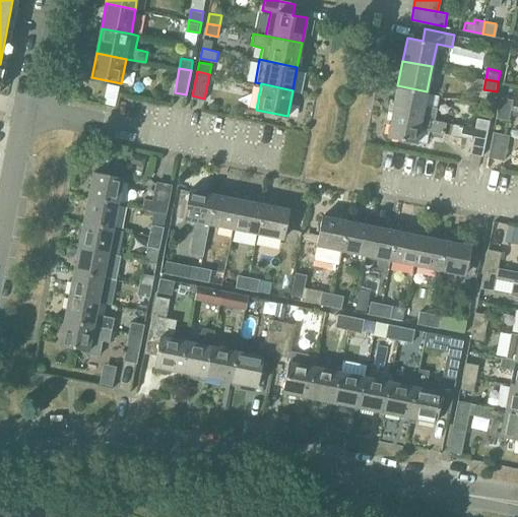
[(422,117),(427,91),(397,85),(392,112),(422,117)]
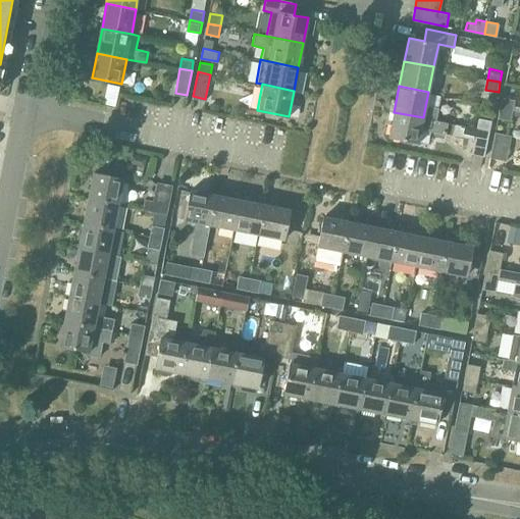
[(513,110),(515,99),(503,97),(501,107),(513,110)]
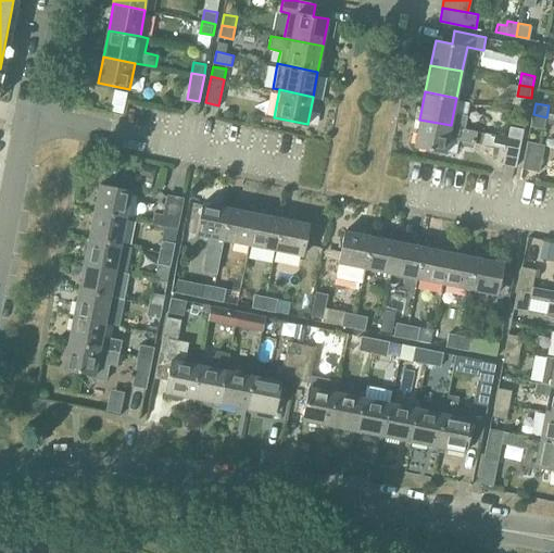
[(234,116),(236,110),(225,108),(224,114),(234,116)]
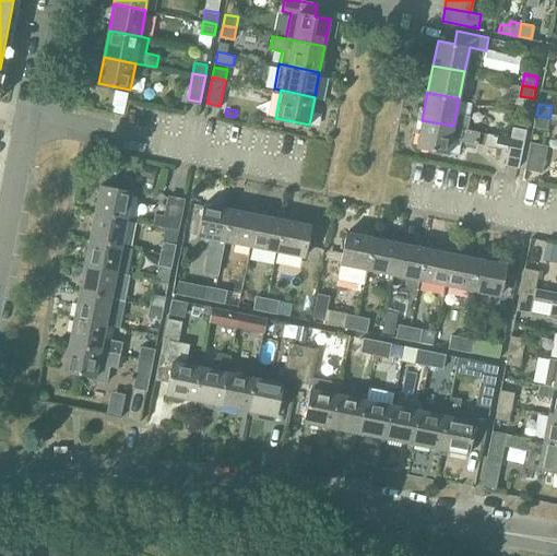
[(548,129),(549,118),(536,115),(534,126),(548,129)]
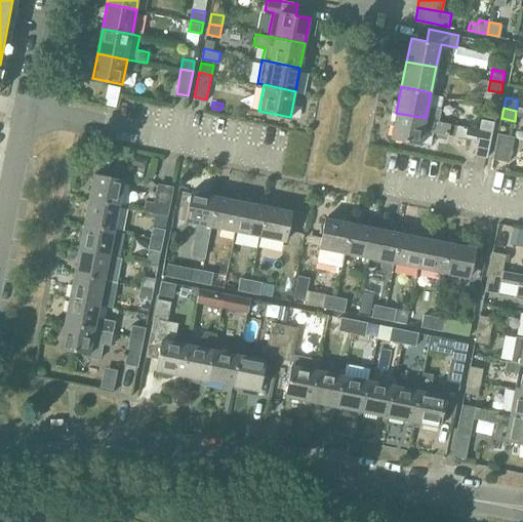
[(450,123),(426,118),(396,113),(392,137),(420,143),(424,129),(448,134),(450,123)]
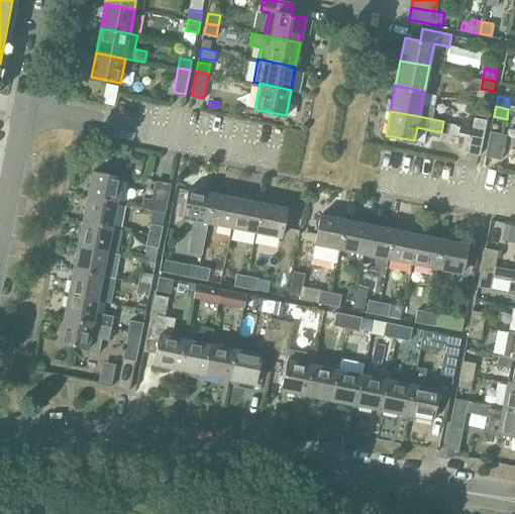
[(486,129),(488,119),(475,116),(473,126),(486,129)]
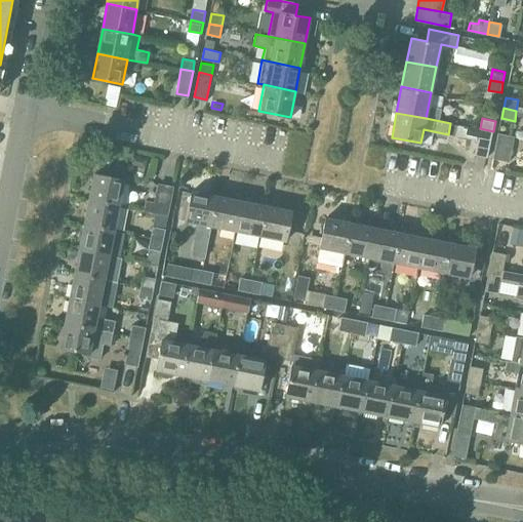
[(488,157),(493,131),(480,128),(458,124),(455,135),(478,139),(475,155),(488,157)]
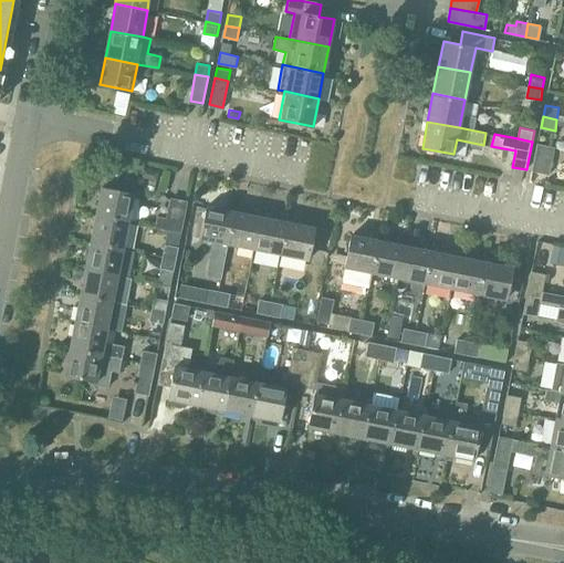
[(550,174),(555,146),(538,143),(533,170),(550,174)]
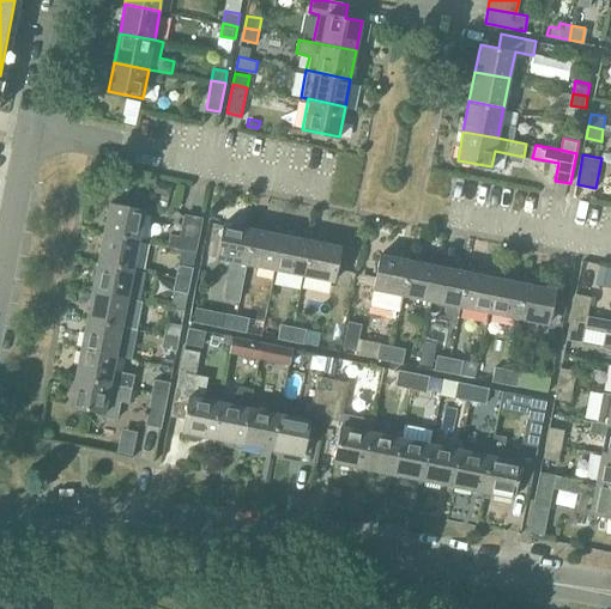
[(173,181),(156,177),(153,188),(170,192),(173,181)]
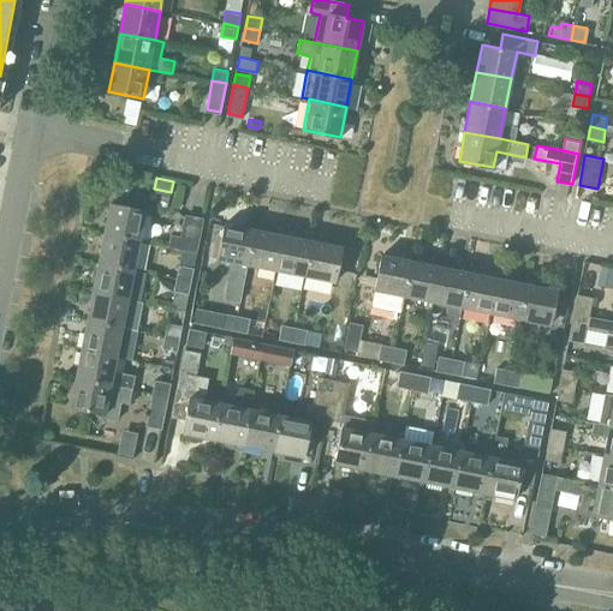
[(141,238),(146,211),(111,205),(106,231),(141,238)]
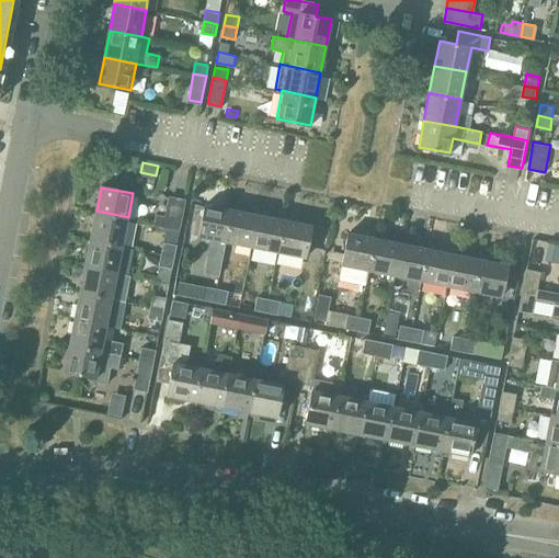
[(180,230),(185,201),(169,197),(164,216),(157,214),(155,226),(180,230)]
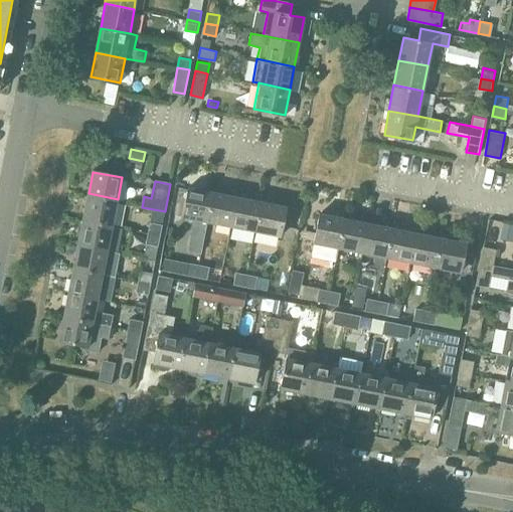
[(200,252),(206,222),(212,192),(188,187),(182,217),(195,219),(188,249),(200,252)]
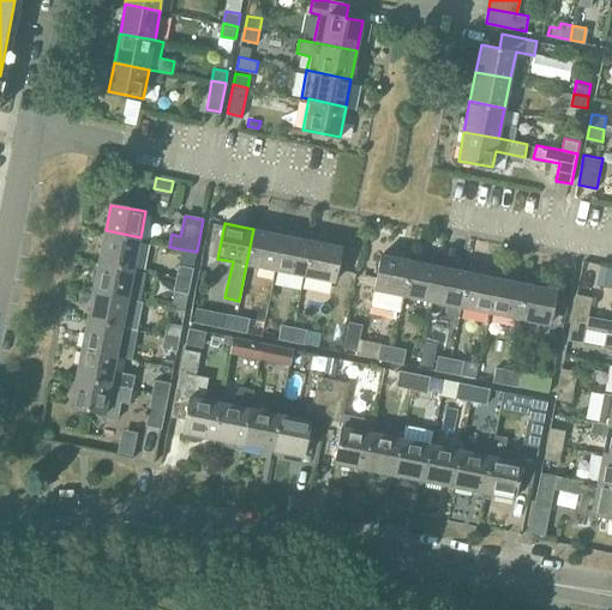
[(275,271),(282,235),(253,229),(246,265),(275,271)]
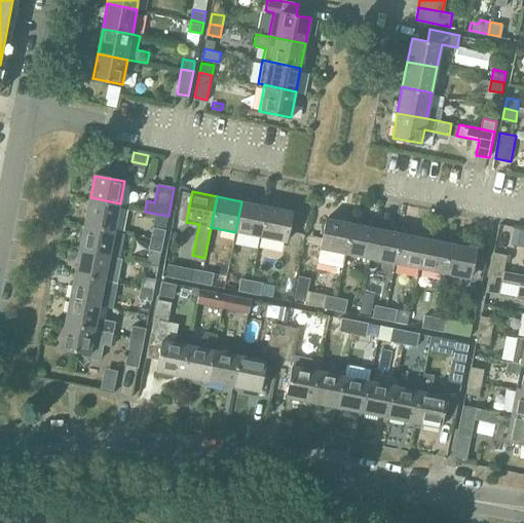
[(115,228),(120,203),(90,197),(85,223),(115,228)]
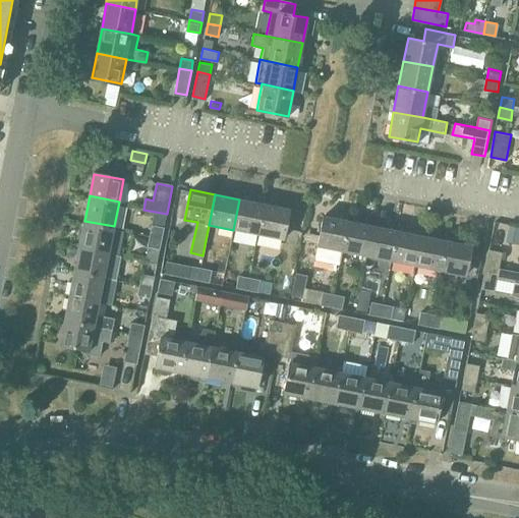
[(257,235),(265,205),(239,199),(233,230),(257,235)]
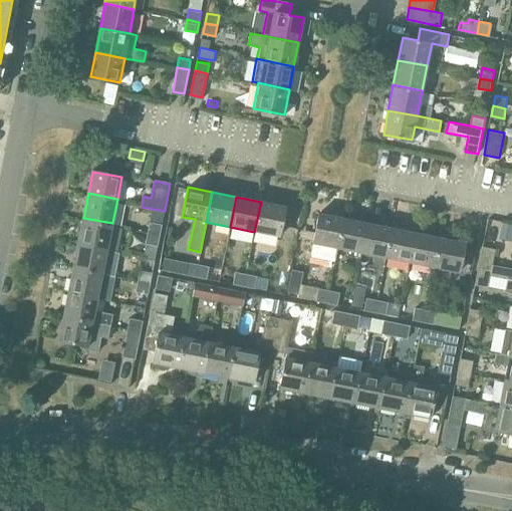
[(279,237),(285,207),(261,202),(254,232),(279,237)]
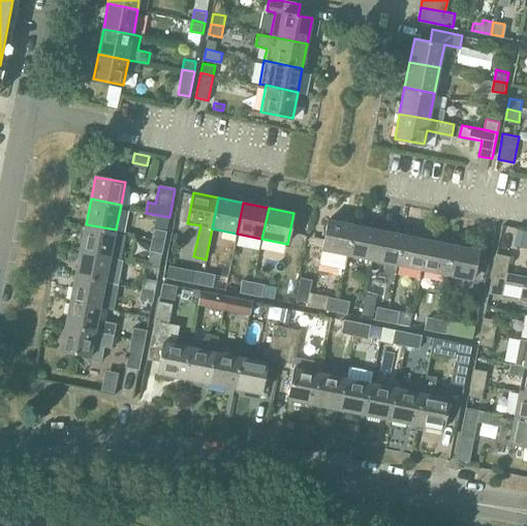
[(346,268),(349,254),(353,224),(329,219),(320,263),(346,268)]
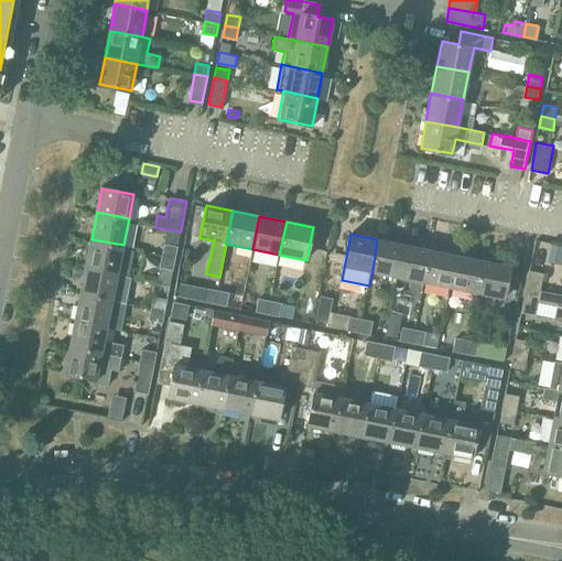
[(129,274),(133,250),(122,248),(123,245),(92,239),(86,266),(118,272),(129,274)]
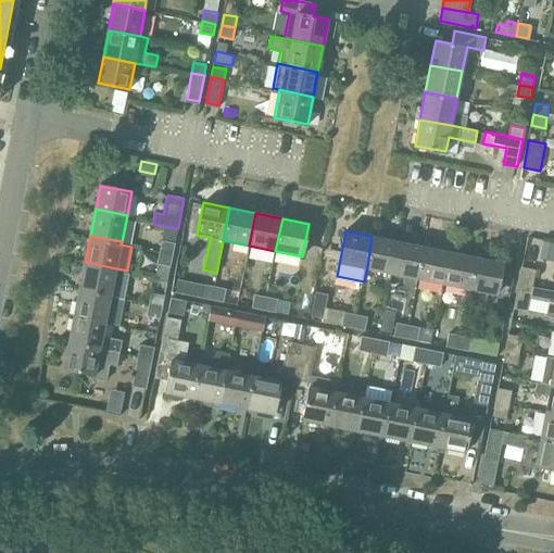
[(392,273),(399,241),(372,236),(367,267),(392,273)]
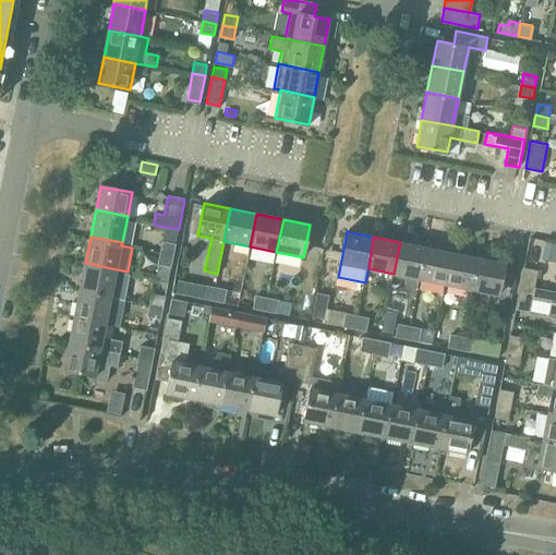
[(555,242),(545,240),(542,257),(555,260),(555,242)]
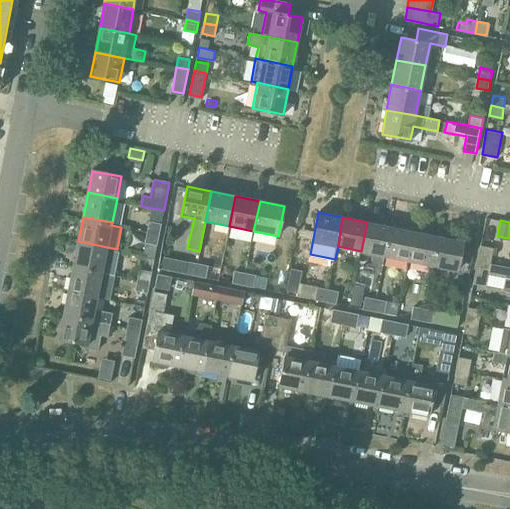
[(159,234),(161,224),(149,221),(147,232),(159,234)]
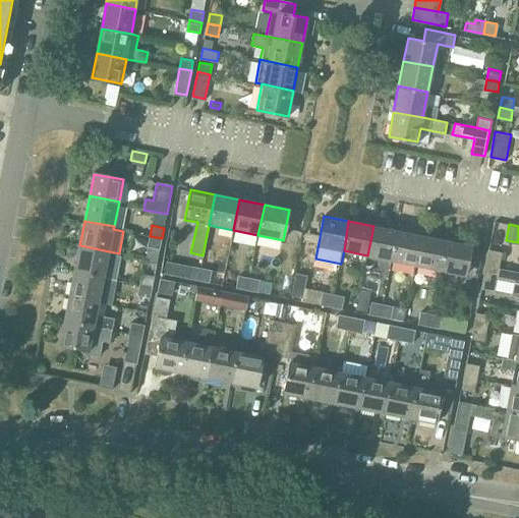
[(393,261),(398,231),(373,226),(367,255),(393,261)]
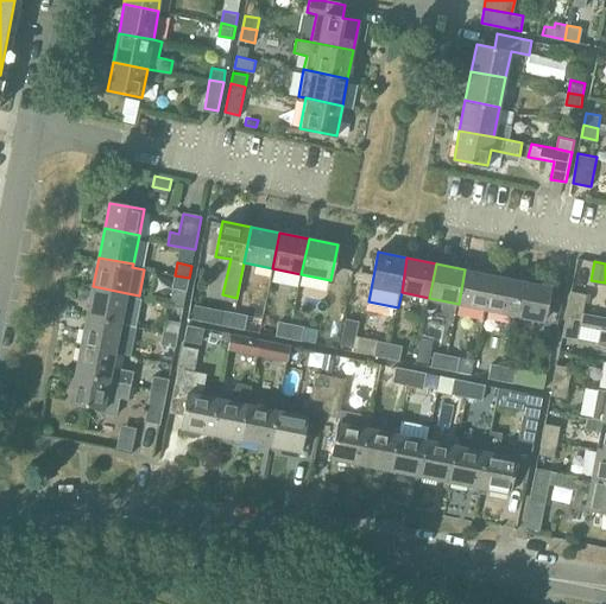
[(487,310),(494,274),(465,269),(459,304),(487,310)]
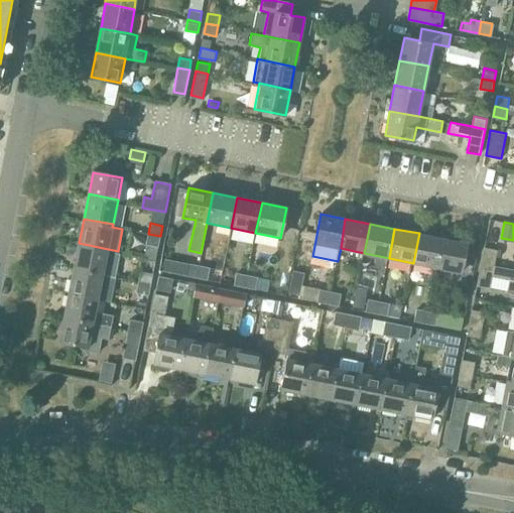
[(437,267),(443,238),(419,233),(413,263),(437,267)]
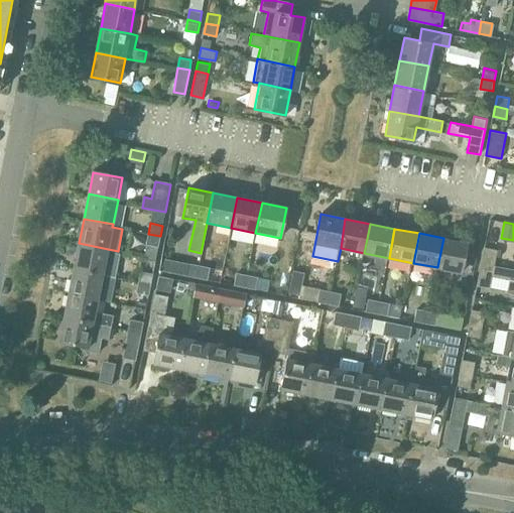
[(157,247),(160,236),(148,234),(146,245),(157,247)]
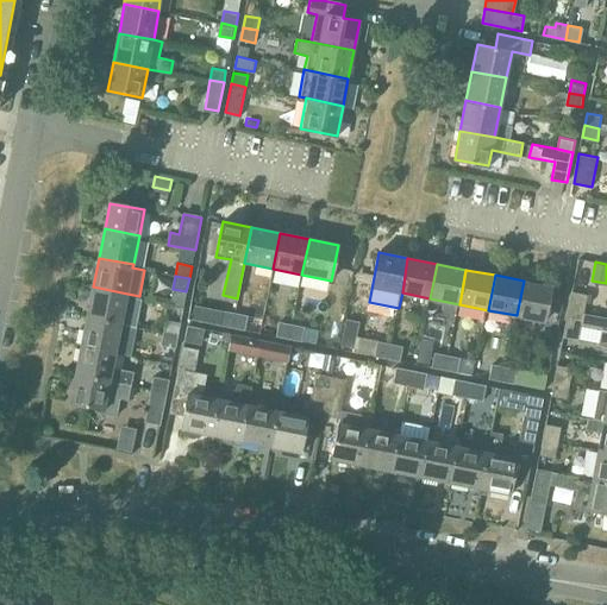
[(544,321),(551,287),(524,281),(517,315),(544,321)]
